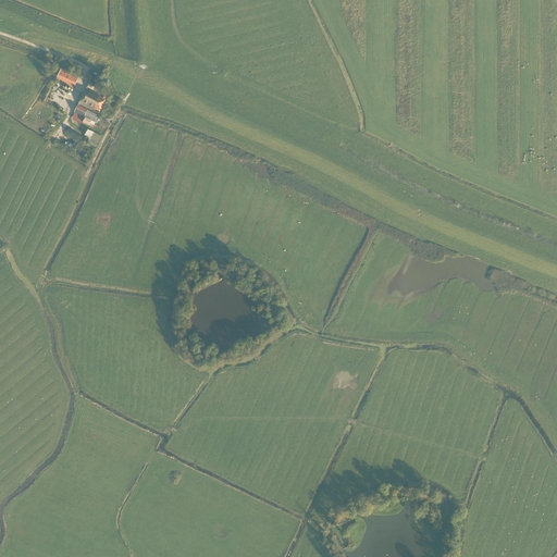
[(56,81),(62,69),(56,65),(49,77),(56,81)]
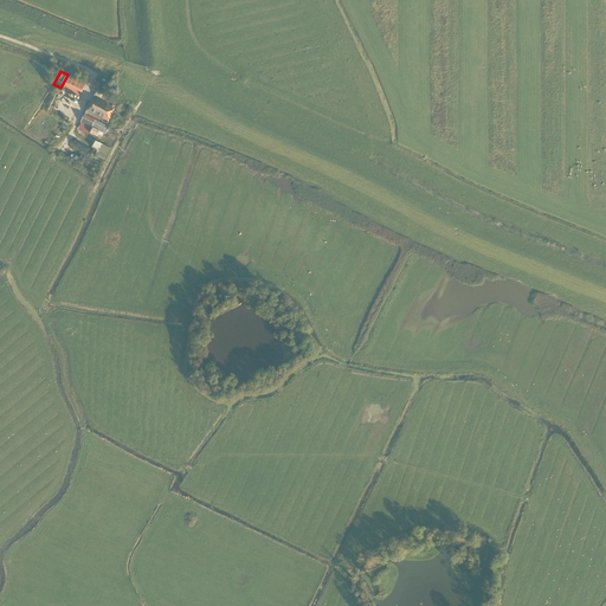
[(60,88),(68,90),(66,91),(79,98),(86,85),(68,75),(60,88)]
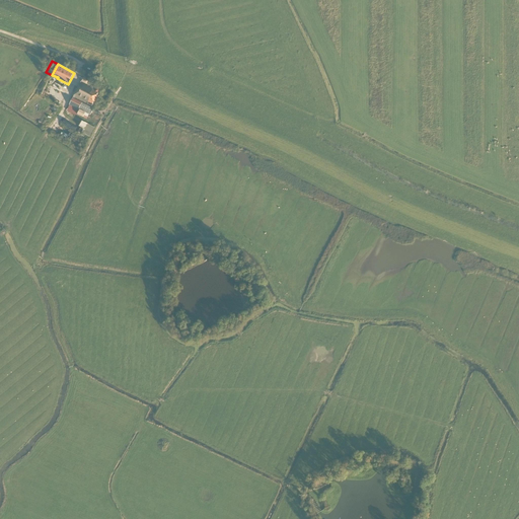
[(73,97),(92,106),(94,102),(95,102),(98,97),(96,96),(99,92),(81,83),(73,97)]
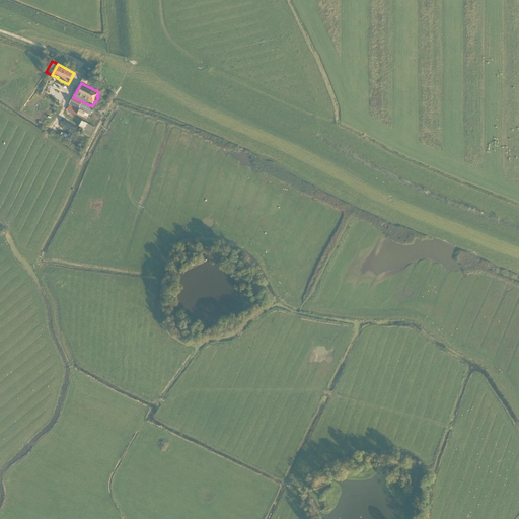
[(90,116),(93,108),(82,103),(82,102),(73,98),(67,110),(80,117),(86,119),(88,115),(90,116)]
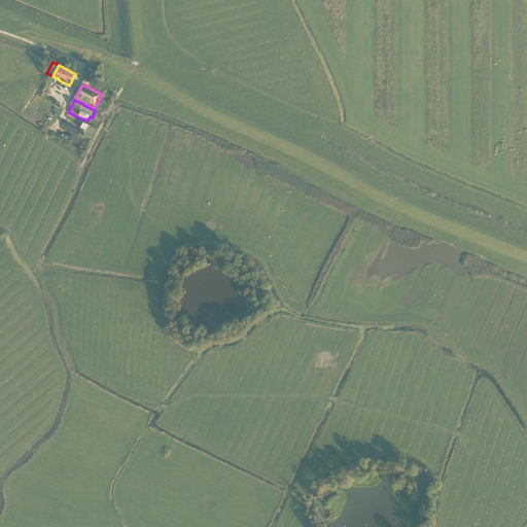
[(96,130),(88,126),(83,124),(80,129),(82,130),(79,135),(81,136),(84,131),(85,131),(83,135),(92,139),(96,130)]
